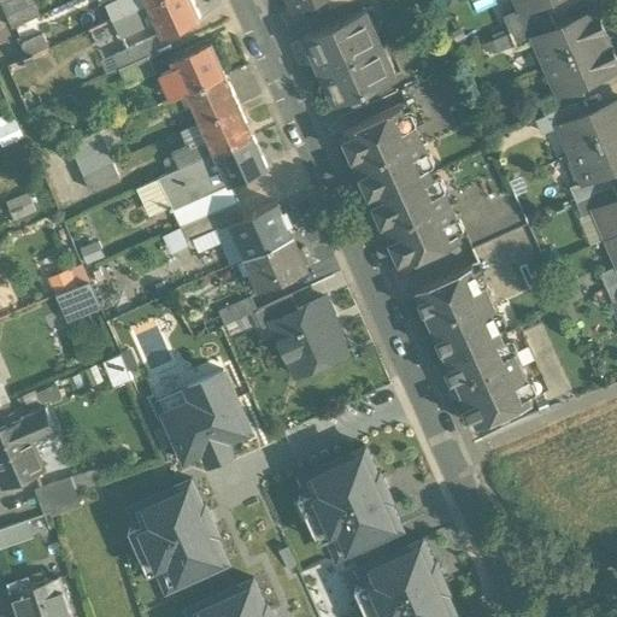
[(28,0),(0,0),(0,1),(11,29),(36,18),(28,0)]
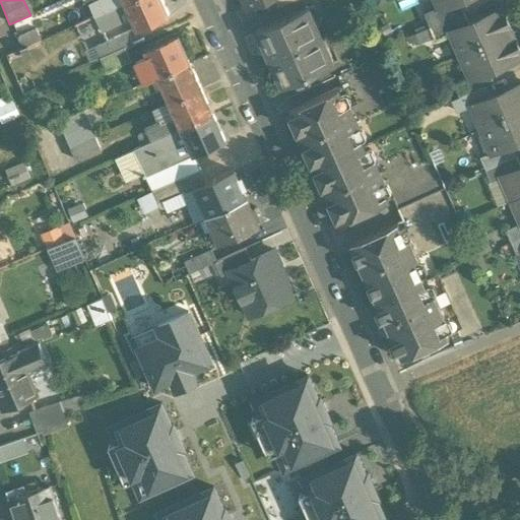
[(102,0),(90,5),(95,17),(133,0),(102,0)]
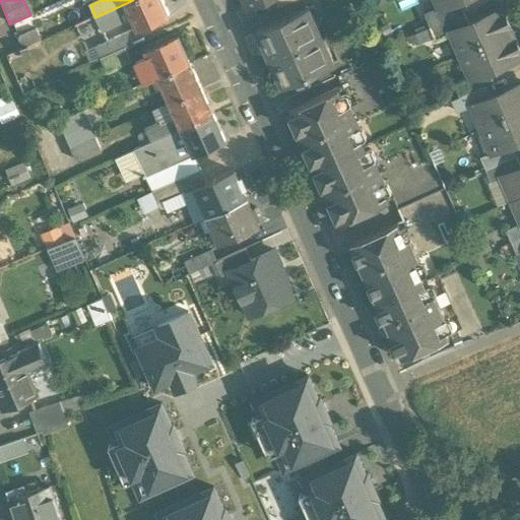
[(160,0),(133,0),(95,17),(102,30),(131,17),(137,29),(168,15),(160,0)]
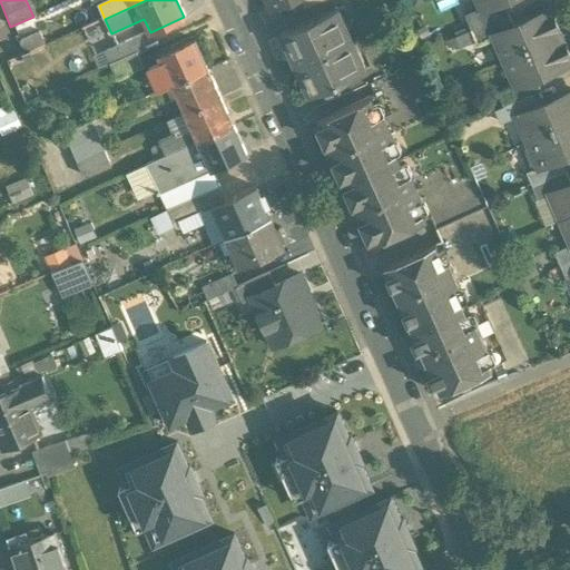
[(265,0),(271,10),(294,0),(265,0)]
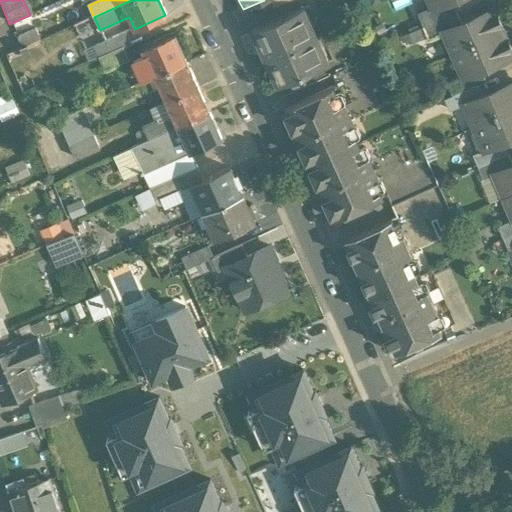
[(270,0),(274,8),(293,0),(270,0)]
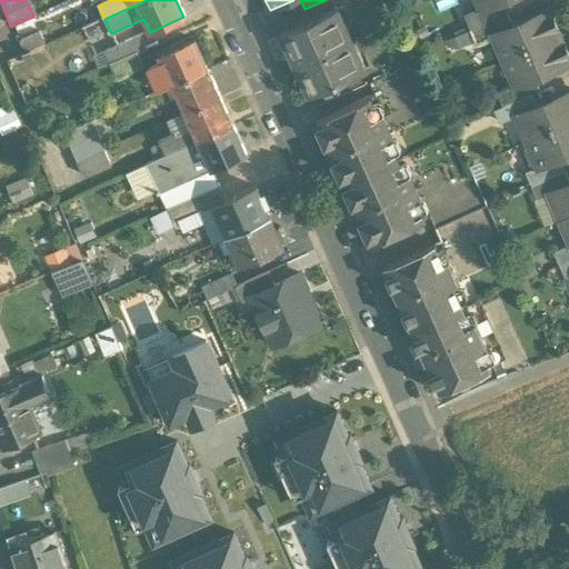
[(476,0),(480,9),(480,10),(499,2),(505,0),(476,0)]
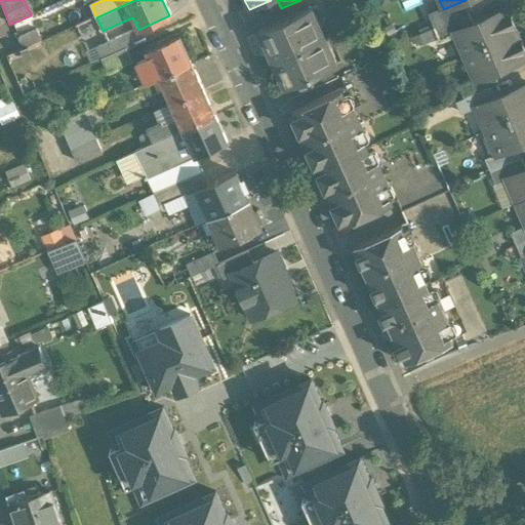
[(460,2),(443,9),(443,8),(428,15),(434,28),(466,13),(460,2)]
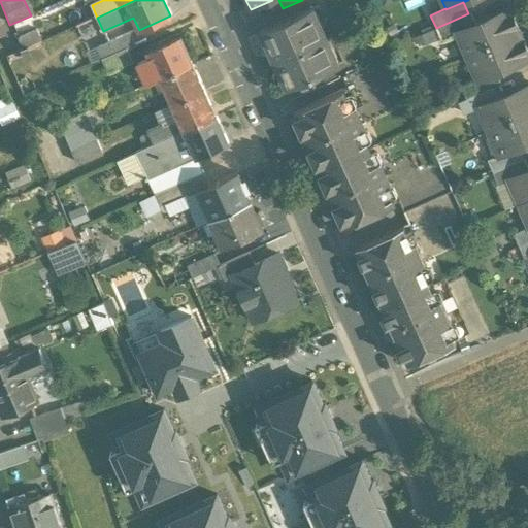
[(473,25),(455,33),(455,34),(466,58),(519,34),(508,9),(473,25)]
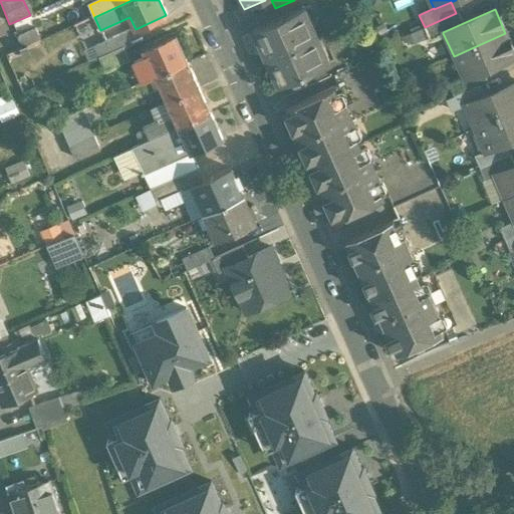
[(304,10),(255,31),(266,58),(316,37),(304,10)]
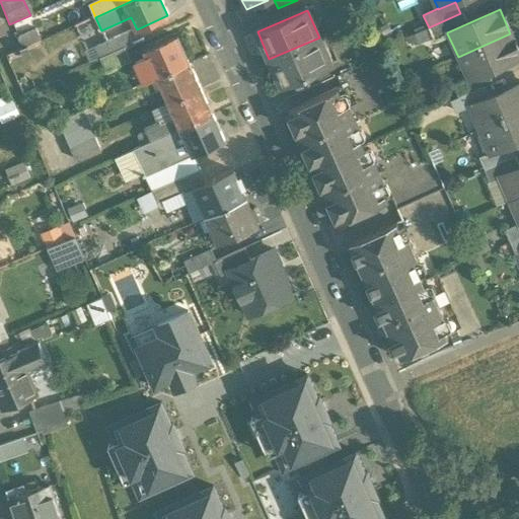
[(460,13),(429,27),(434,40),(447,33),(447,32),(465,24),(460,13)]
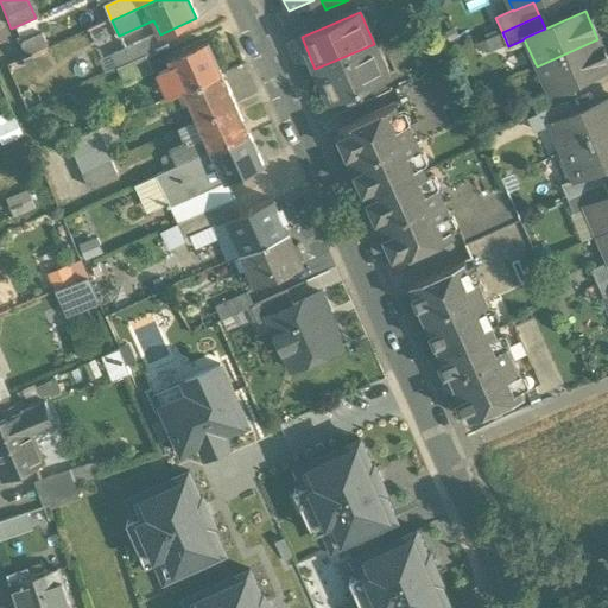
[(39,35),(17,45),(24,59),(46,50),(39,35)]
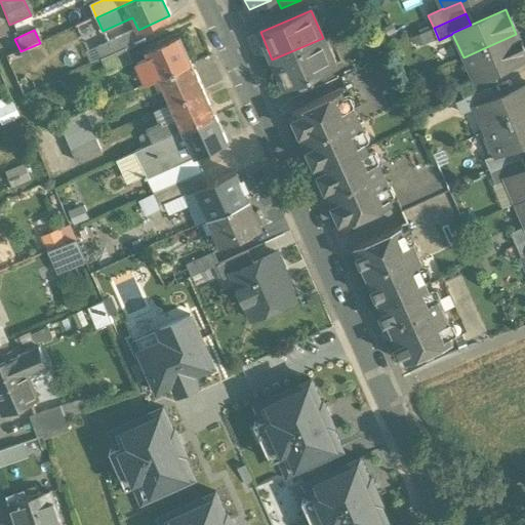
[(128,33),(97,47),(103,59),(125,49),(134,45),(128,33)]
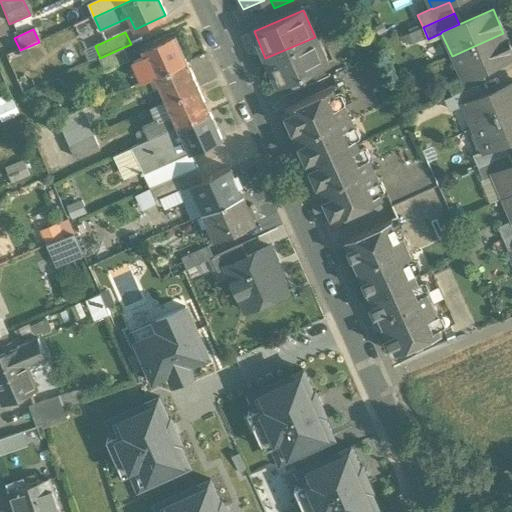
[(511,52),(503,33),(452,56),(461,77),(462,79),(480,70),(511,56),(511,52)]
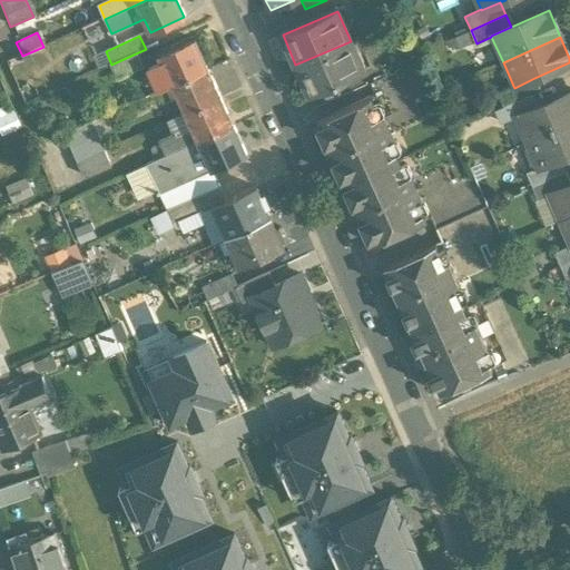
[(196,41),(161,57),(164,61),(150,67),(160,91),(175,86),(208,70),(196,41)]
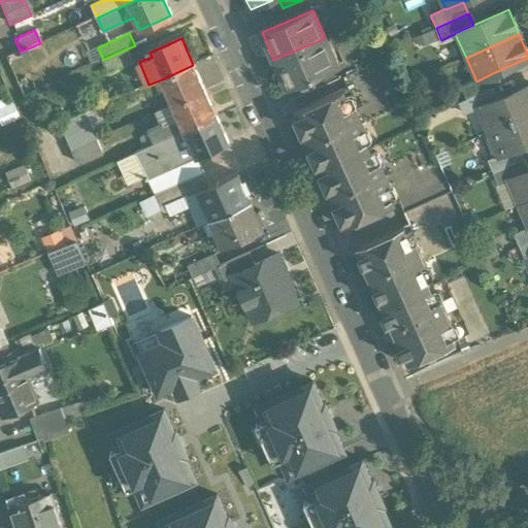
[(325,38),(273,60),(286,88),(336,67),(325,38)]
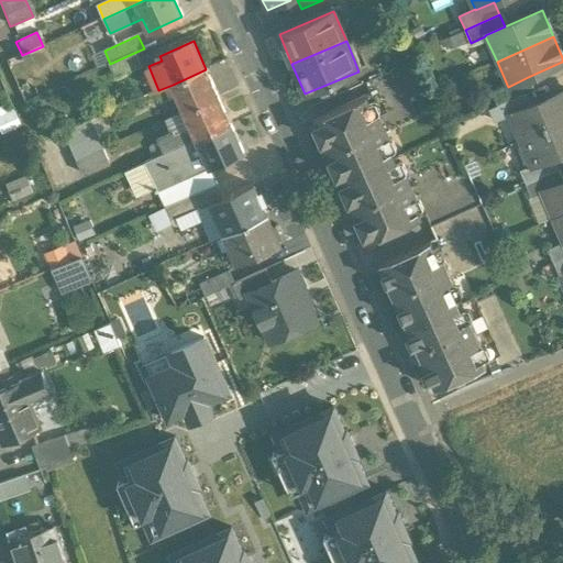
[(134,53),(110,64),(117,79),(141,68),(134,53)]
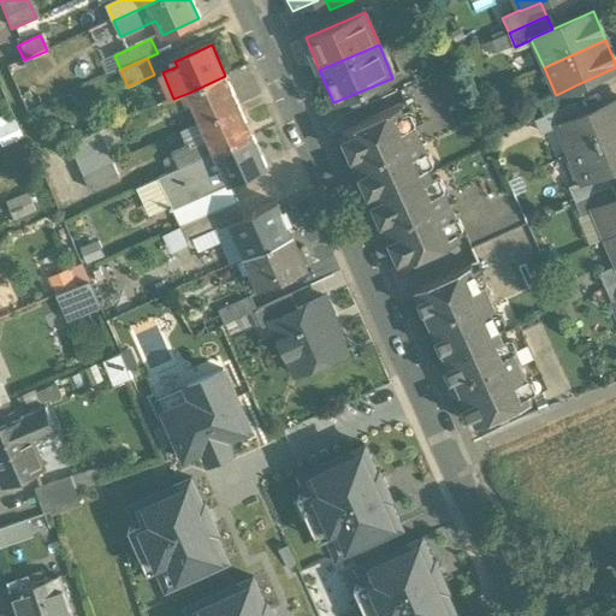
[(455,66),(400,90),(406,105),(400,107),(408,128),(413,126),(422,149),(465,131),(454,106),(469,100),(455,66)]
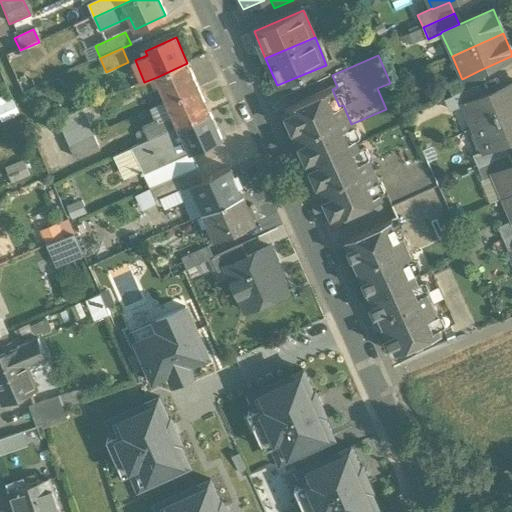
[(187,63),(157,77),(168,102),(199,89),(187,63)]
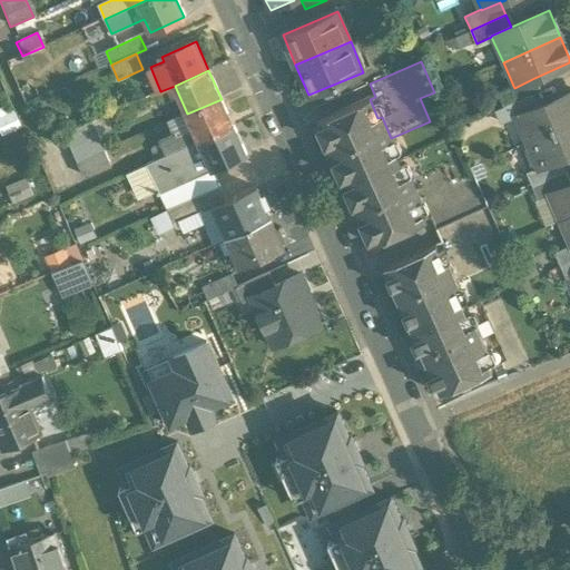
[(534,78),(514,88),(513,86),(497,94),(503,108),(505,107),(531,96),(540,91),(534,78)]
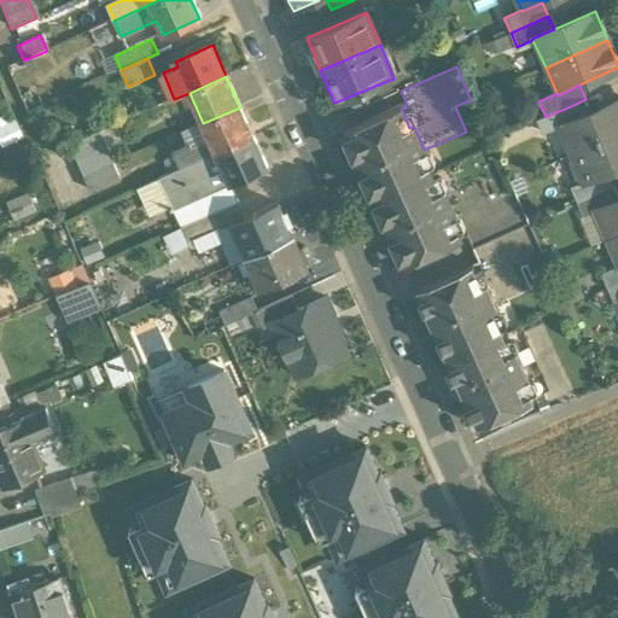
[(617,100),(582,116),(559,127),(560,128),(572,156),(617,135),(617,100)]
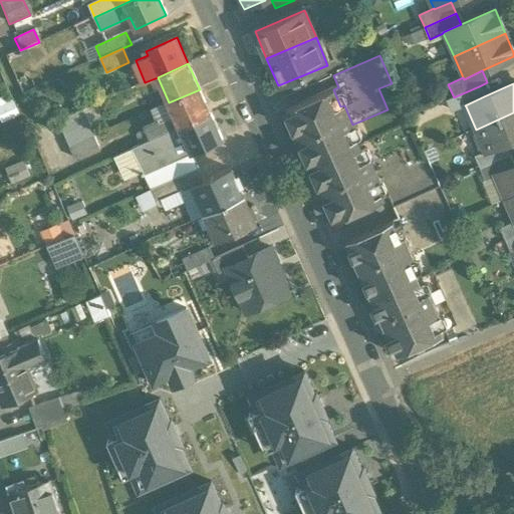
[(479,86),(456,96),(461,108),(466,106),(465,105),(484,96),(479,86)]
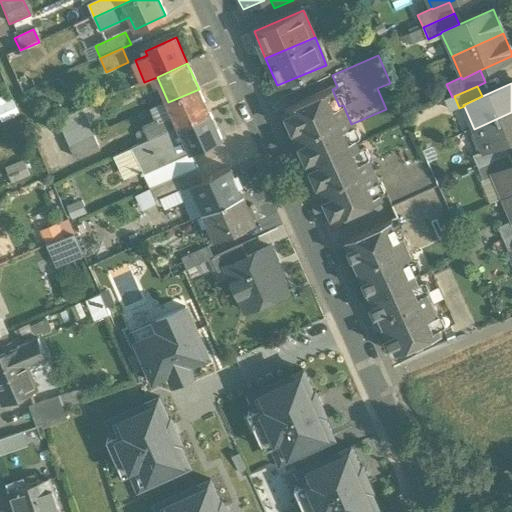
[(199,89),(168,102),(175,117),(160,124),(159,123),(144,129),(145,131),(136,135),(141,145),(210,114),(199,89)]
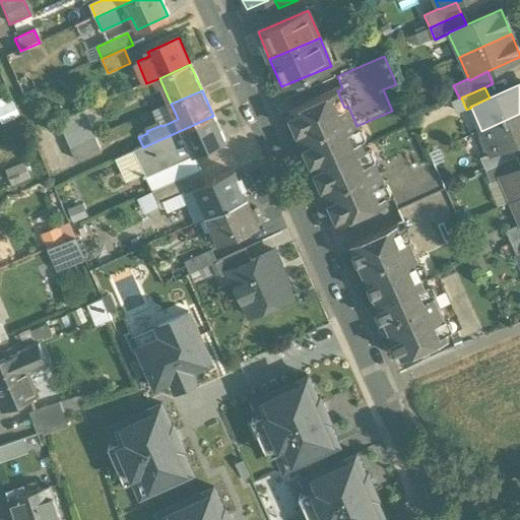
[(337,90),(288,111),(313,169),(362,147),(354,131),(359,130),(356,126),(348,107),(344,108),(337,90)]
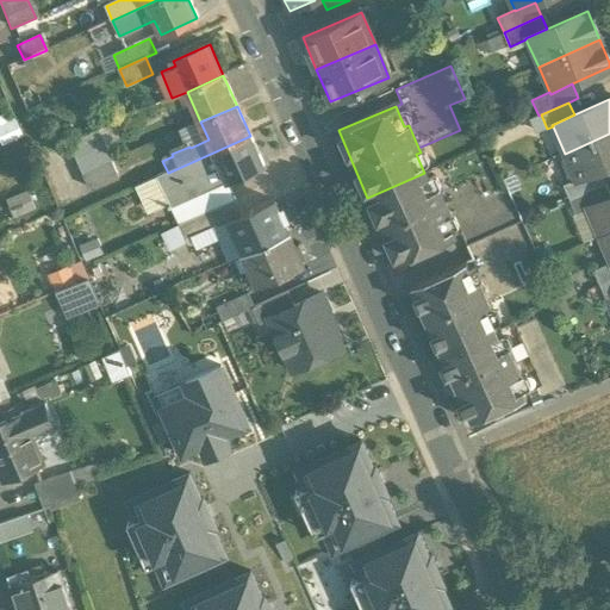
[(0,130),(5,142),(27,134),(20,114),(0,123),(0,130)]
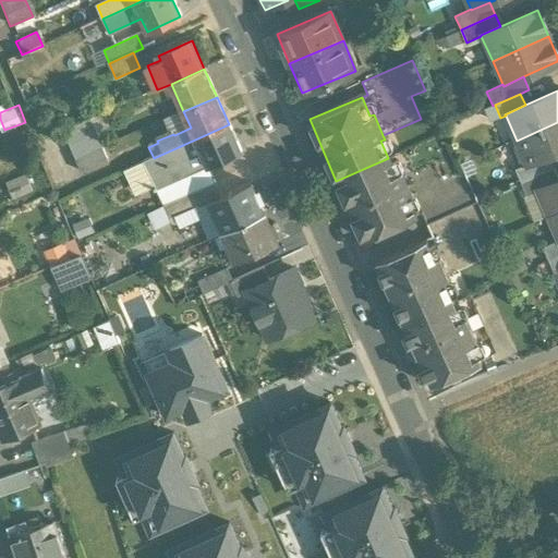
[(91,120),(64,132),(76,159),(102,148),(91,120)]
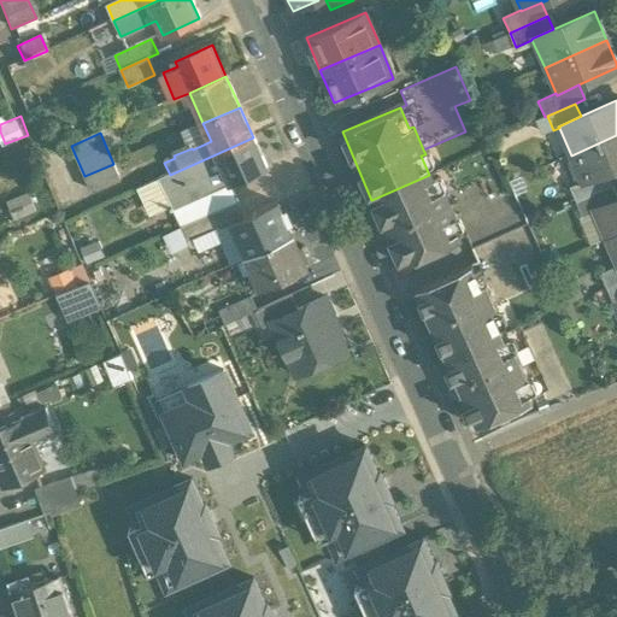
[(616,135),(571,156),(583,182),(585,184),(605,175),(616,169),(616,135)]
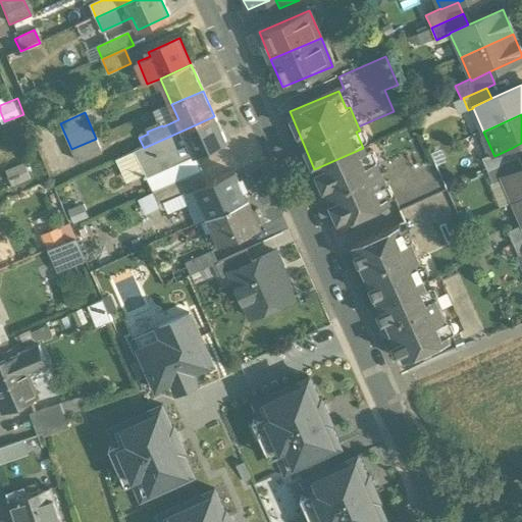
[(144,148),(140,150),(151,176),(193,158),(225,143),(214,116),(144,148)]
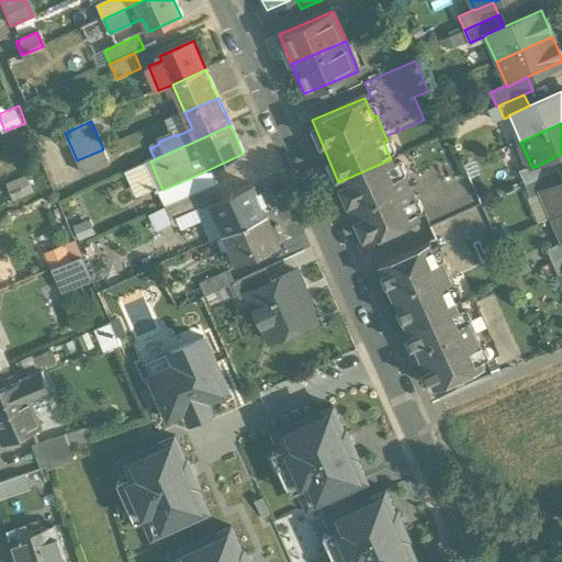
[(103,149),(77,160),(83,175),(110,163),(103,149)]
